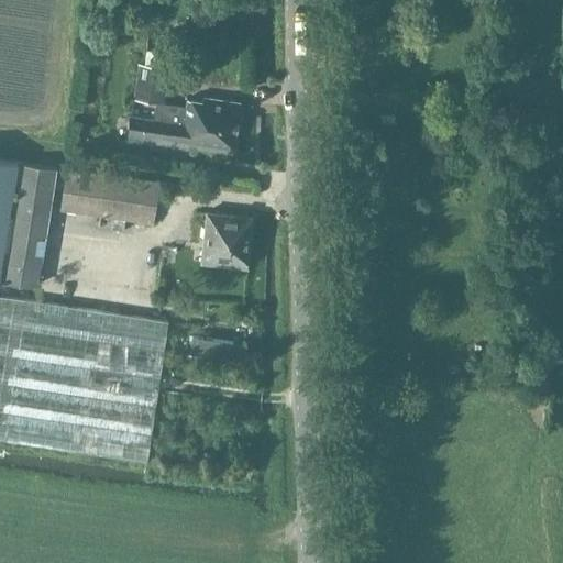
[(130,110),(125,135),(232,151),(240,100),(202,95),(201,101),(187,99),(187,106),(159,101),(164,65),(141,63),(135,98),(157,101),(155,114),(130,110)]
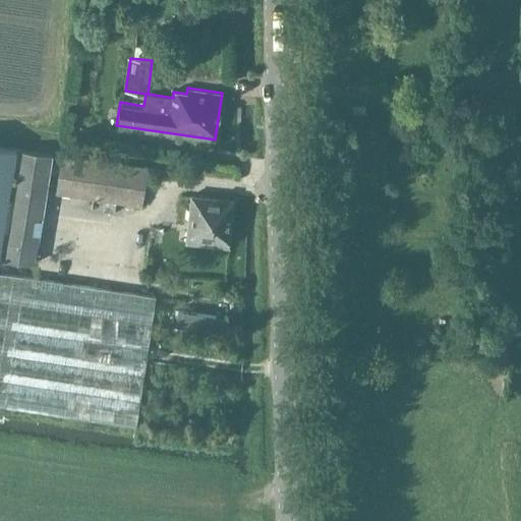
[(0,147),(0,251),(16,150),(0,147)]
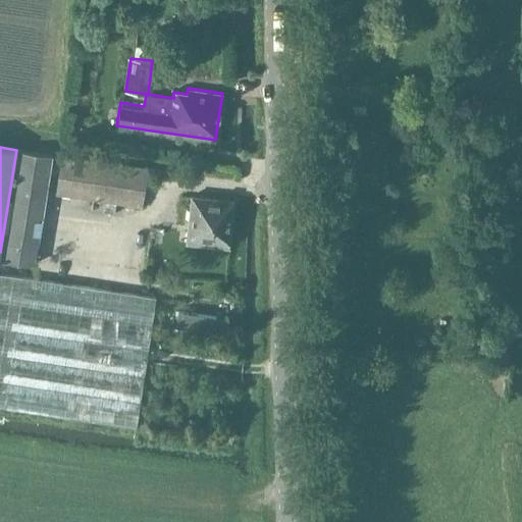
[(4,260),(37,265),(54,156),(21,151),(4,260)]
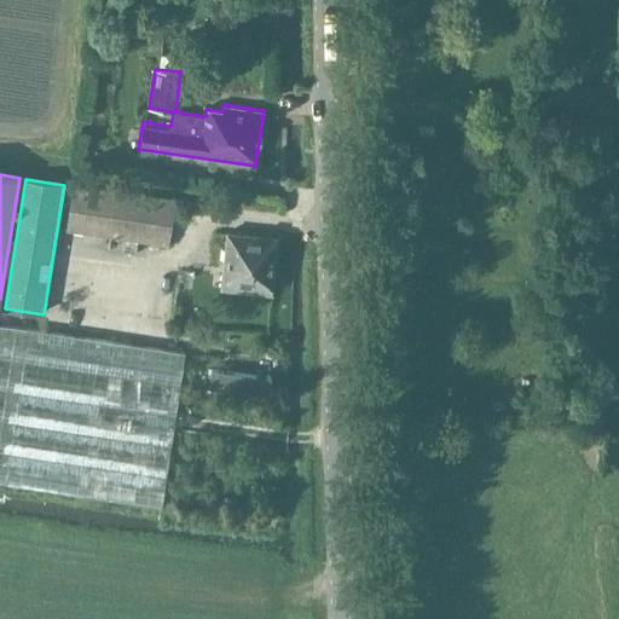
[(74,186),(68,229),(169,244),(177,202),(74,186)]
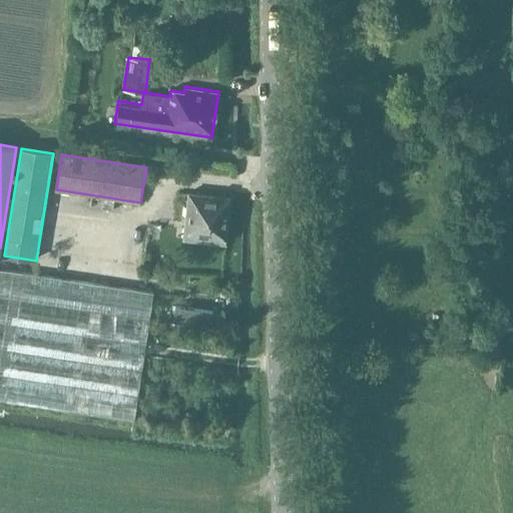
[(184,237),(226,243),(232,196),(190,191),(184,237)]
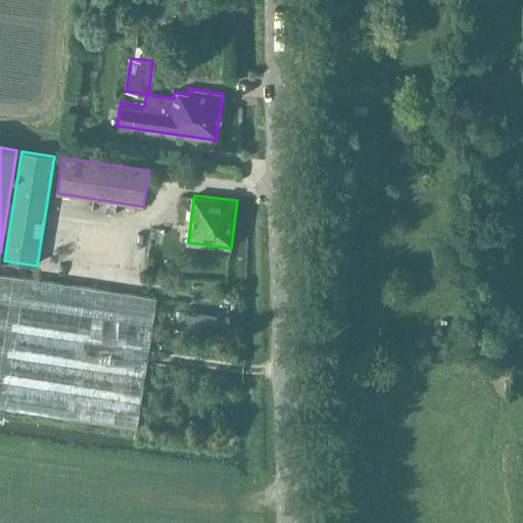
[(0,408),(138,429),(158,298),(0,273),(0,408)]
